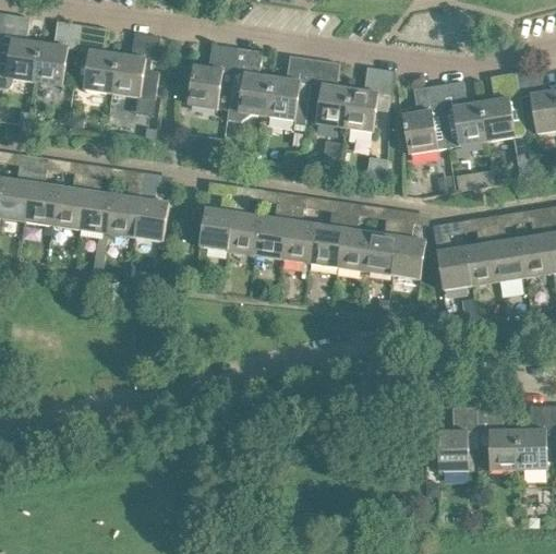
[(12,77),(33,80),(38,41),(25,39),(28,15),(3,12),(0,33),(0,86),(4,87),(9,85),(11,80),(12,77)]
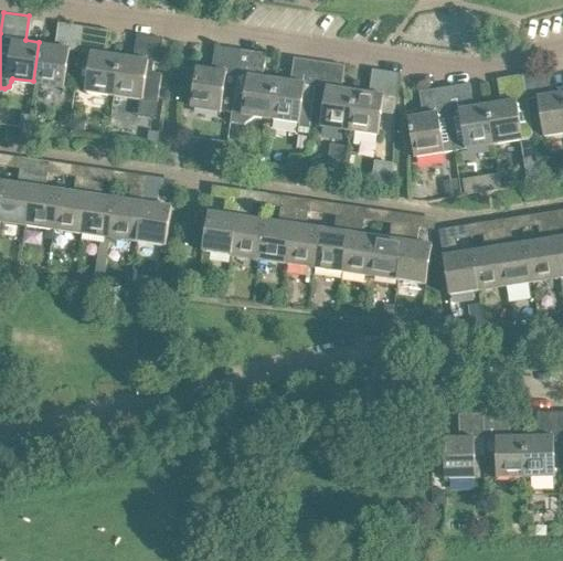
[(82,23),(56,20),(53,44),(39,42),(33,81),(62,85),(67,46),(78,49),(82,23)]
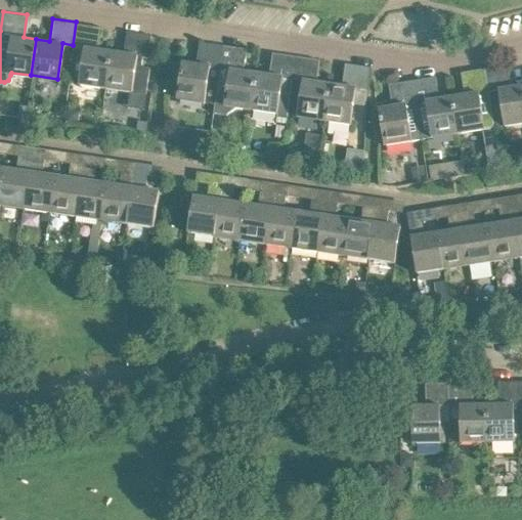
[(76,22),(73,45),(82,46),(77,82),(103,86),(110,49),(96,47),(99,26),(76,22)]
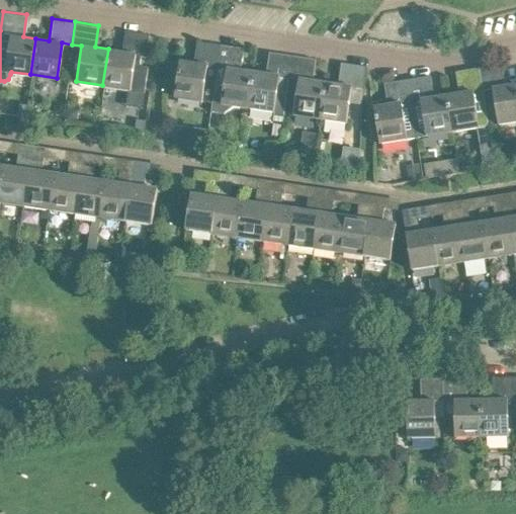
[(108,49),(102,85),(129,89),(130,84),(144,86),(147,65),(138,64),(140,55),(145,55),(148,32),(123,28),(120,51),(108,49)]
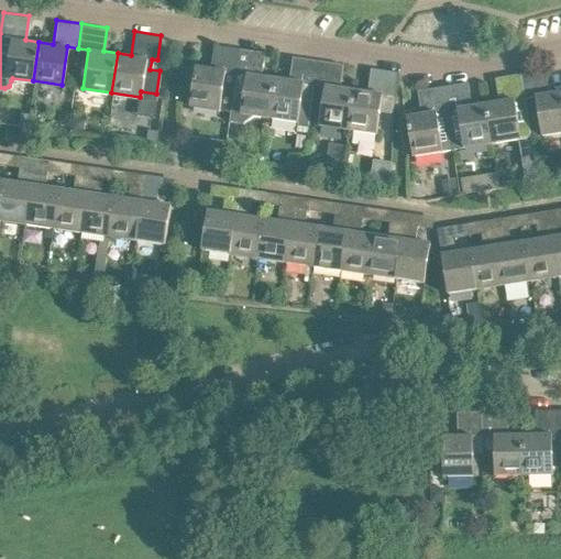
[(238,46),(212,43),(209,66),(194,64),(188,103),(218,108),(228,109),(227,118),(238,46)]
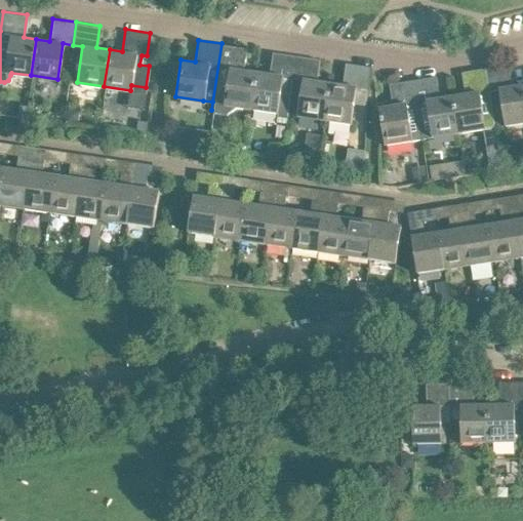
[(245,47),(222,43),(211,110),(225,112),(234,106),(249,108),(254,71),(242,69),(245,47)]
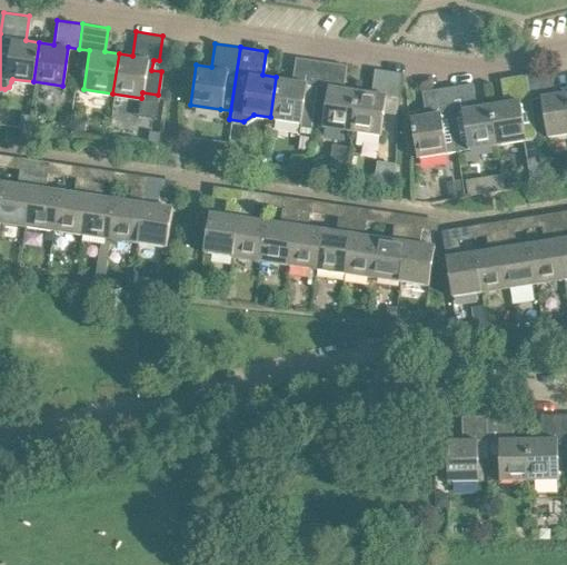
[(276,77),(270,117),(299,121),(310,122),(316,83),(319,59),(294,55),(290,79),(276,77)]
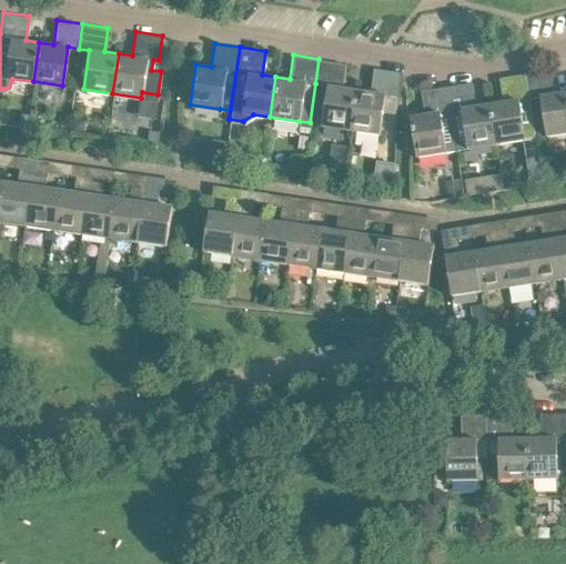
[(315,83),(326,86),(320,124),(349,128),(355,89),(341,87),(344,62),(319,59),(315,83)]
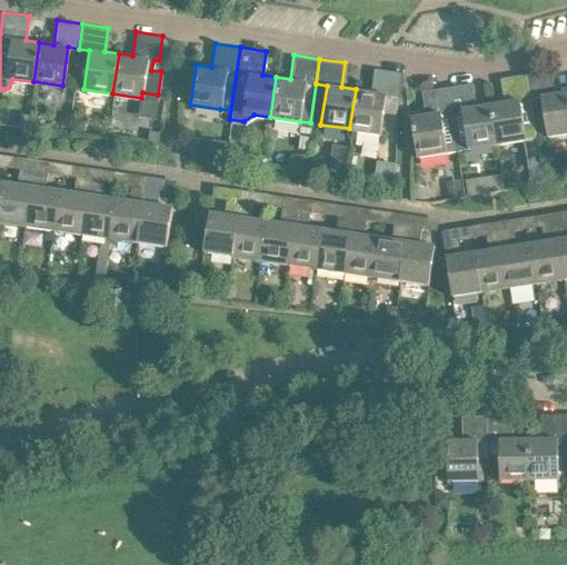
[(399,70),(381,68),(372,67),(369,91),(356,89),(349,128),(379,132),(385,93),(396,96),(399,70)]
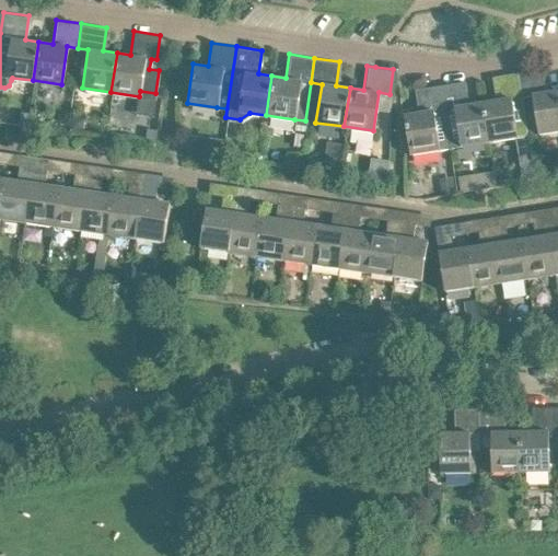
[(557,128),(557,88),(545,91),(542,67),(516,71),(520,95),(531,94),(537,132),(557,128)]
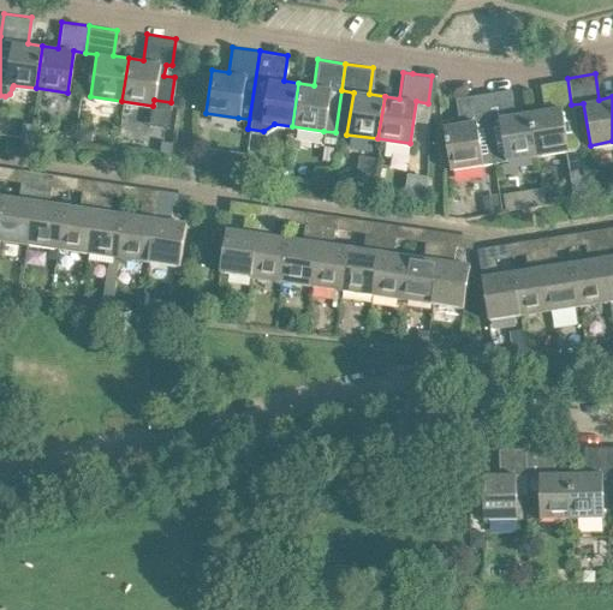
[(543,108),(529,111),(535,154),(564,149),(569,179),(571,196),(584,195),(587,193),(577,141),(571,105),(567,78),(539,83),(543,108)]
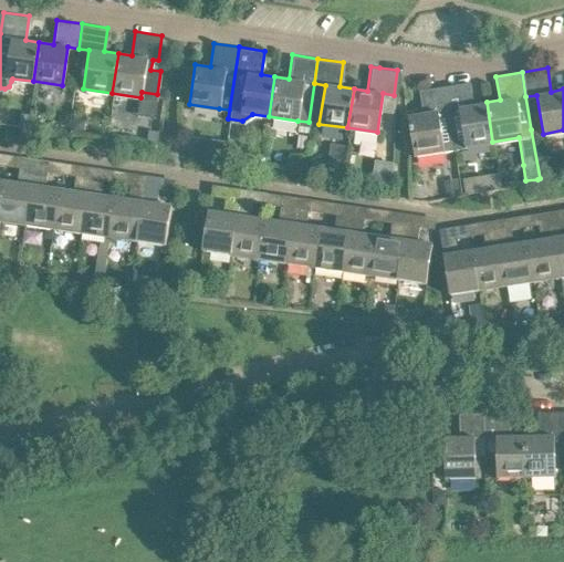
[(453,148),(463,146),(492,142),(487,102),(472,104),(469,81),(444,84),(453,148)]
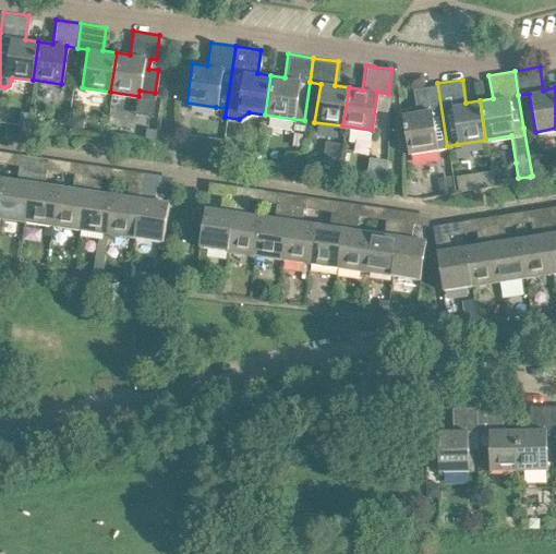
[(401,113),(407,153),(447,146),(437,83),(411,87),(415,111),(401,113)]
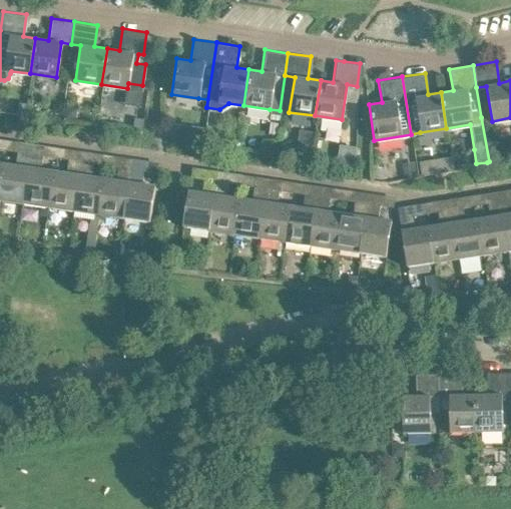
[(171,118),(169,131),(183,133),(184,120),(171,118)]
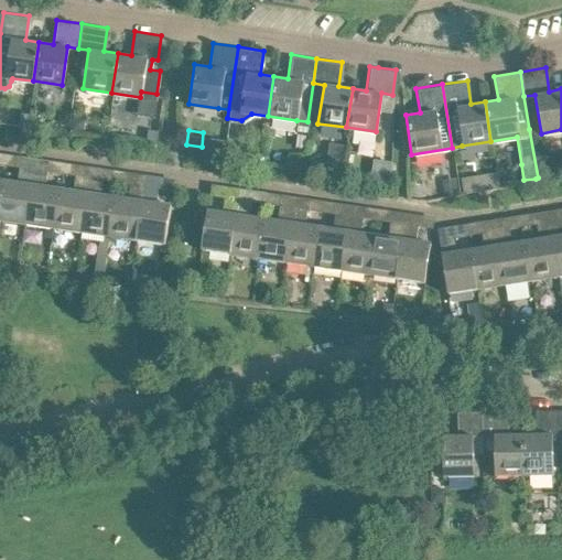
[(370,155),(367,176),(386,179),(389,158),(370,155)]
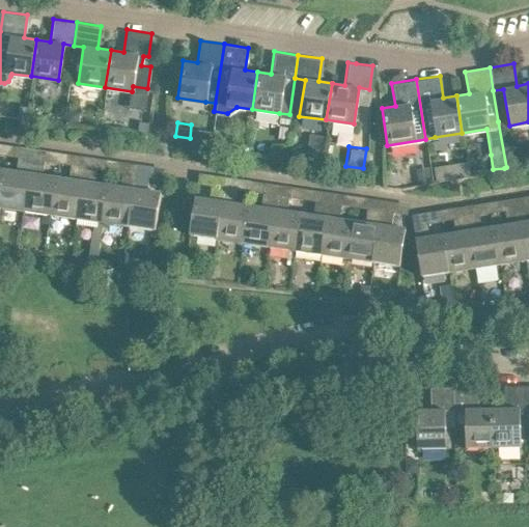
[(305,148),(303,160),(318,162),(319,150),(305,148)]
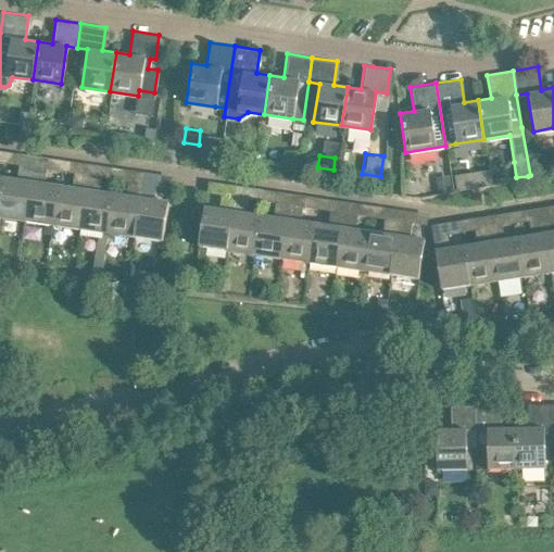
[(19,157),(15,178),(2,176),(0,189),(0,214),(24,218),(33,159),(19,157)]
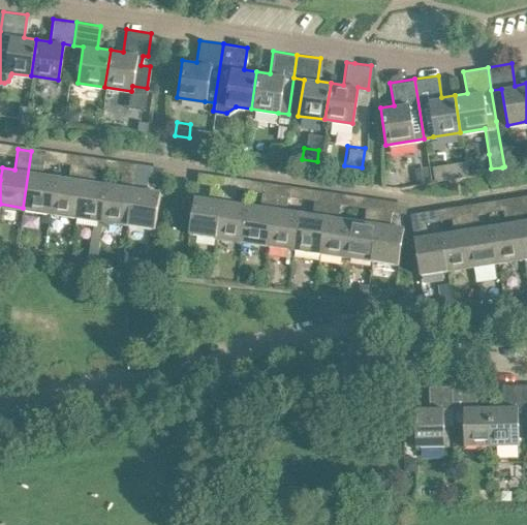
[(40,174),(43,153),(31,151),(23,208),(49,212),(54,175),(40,174)]
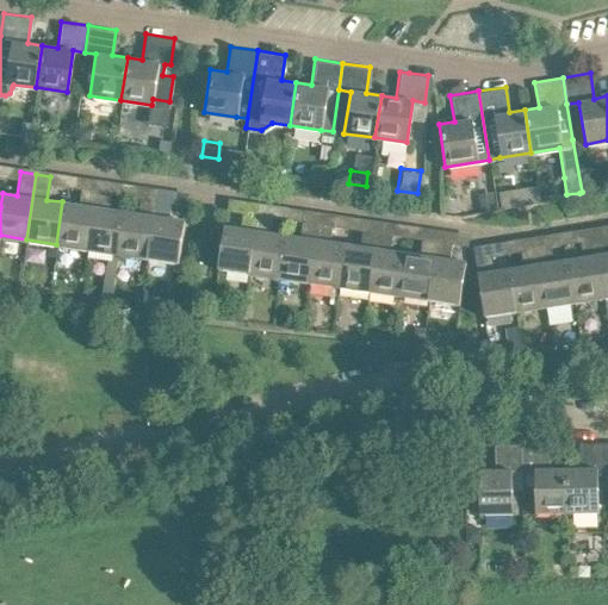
[(81,181),(78,204),(62,201),(56,244),(86,249),(97,182),(81,181)]
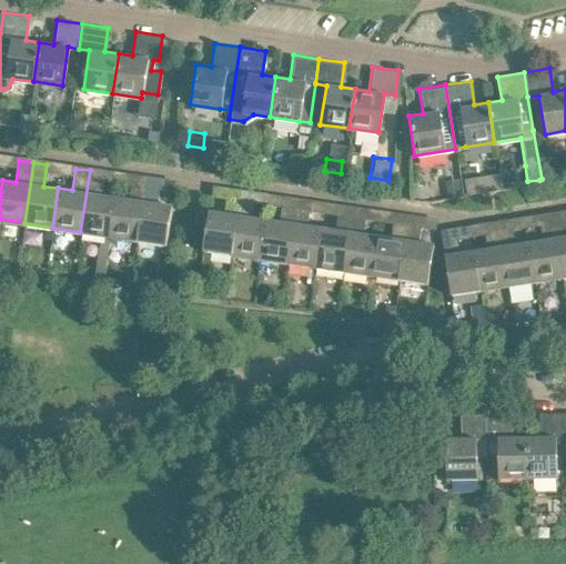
[(100,194),(103,172),(90,170),(80,232),(109,237),(114,197),(100,194)]
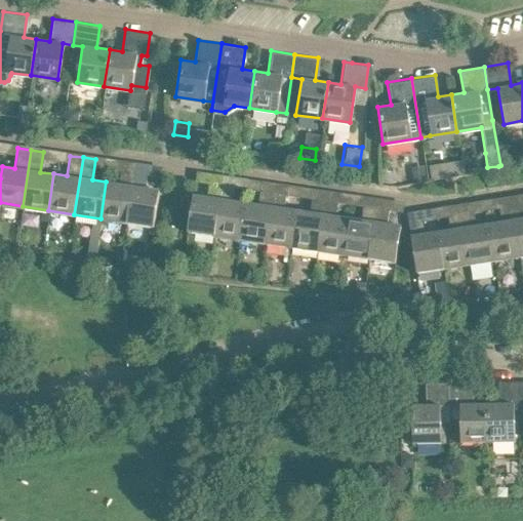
[(461,157),(445,160),(447,174),(451,173),(454,173),(464,171),(461,157)]
